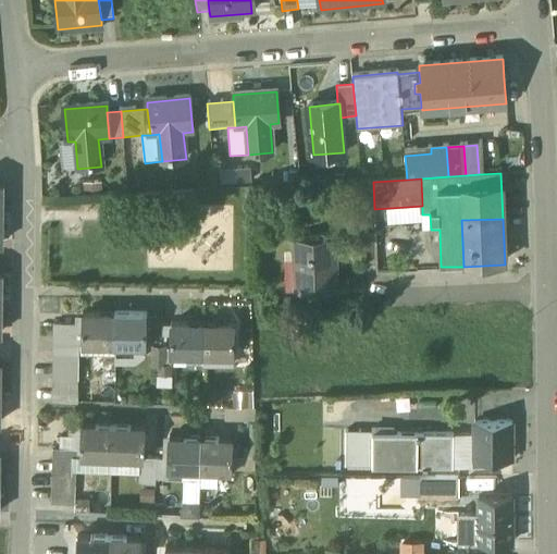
[(361,236),(362,261),(375,261),(374,236),(361,236)]
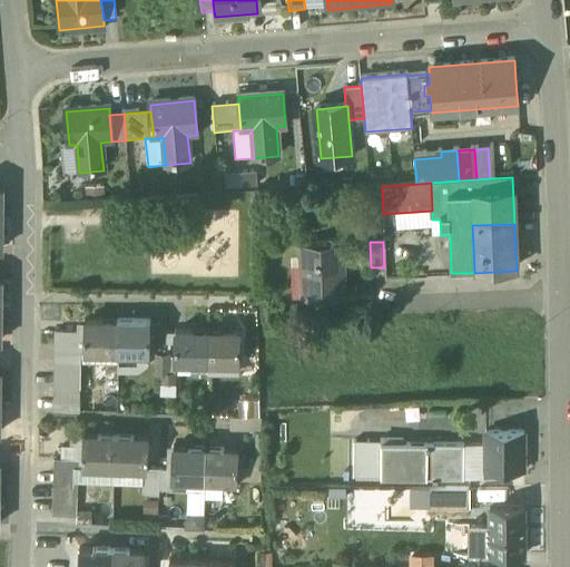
[(304,266),(305,302),(343,300),(342,264),(344,264),(343,245),(298,246),(300,266),(304,266)]
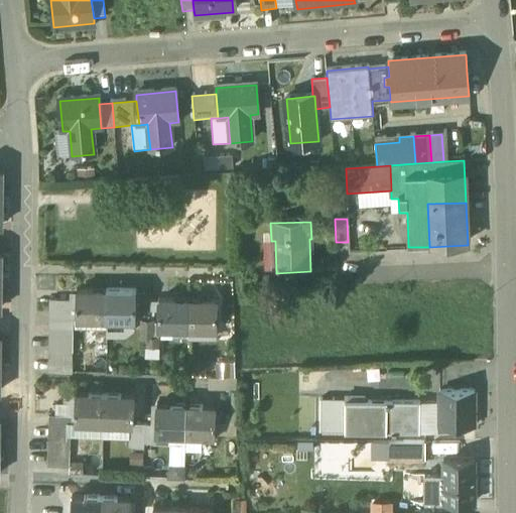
[(80,322),(106,322),(106,293),(78,293),(77,316),(77,322),(80,322)]
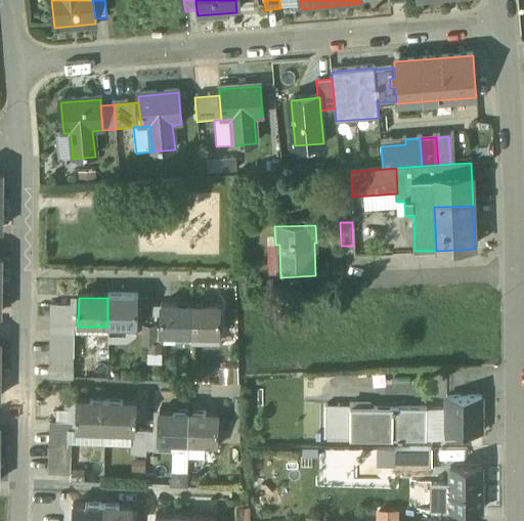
[(135,298),(107,298),(107,327),(126,327),(135,327),(135,298)]
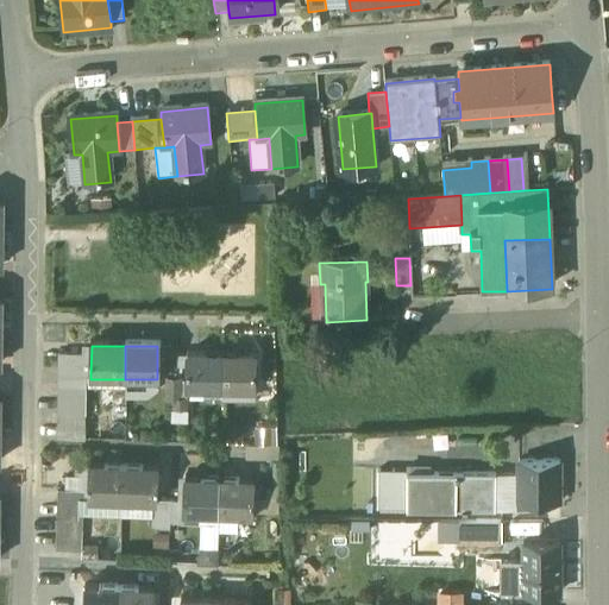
[(60,372),(82,373),(82,354),(60,354),(60,372)]
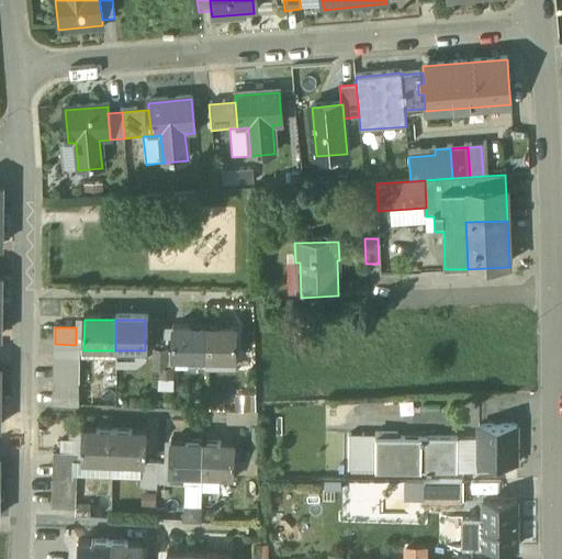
[(175,361),(204,361),(204,330),(172,328),(172,361),(175,361)]
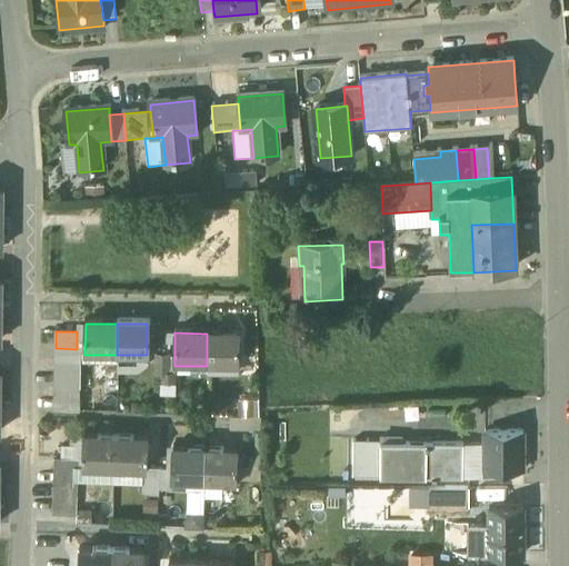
[(239,334),(207,334),(207,366),(237,366),(239,366),(239,334)]
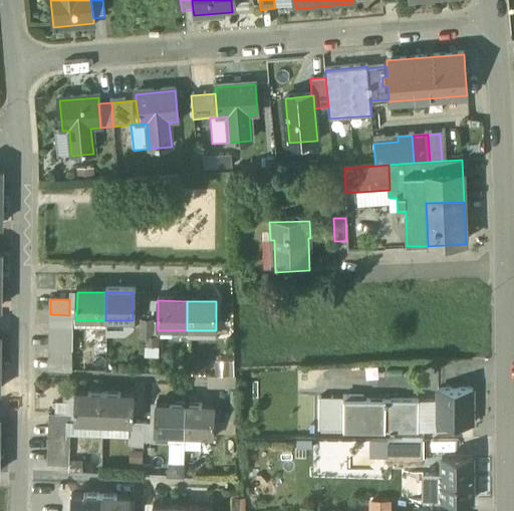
[(50,314),(50,327),(72,328),(72,315),(69,315),(50,314)]
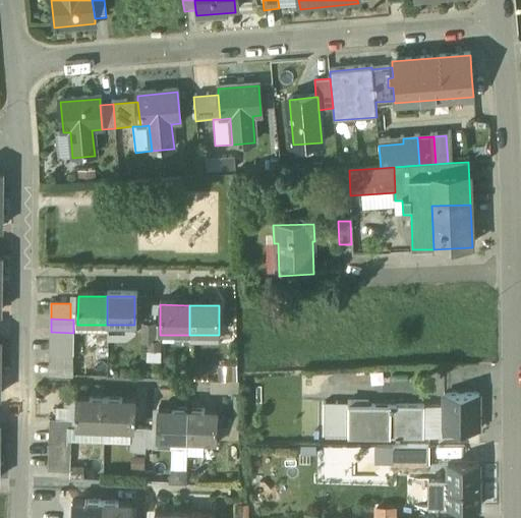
[(107,335),(107,325),(80,325),(80,335),(90,335),(107,335)]
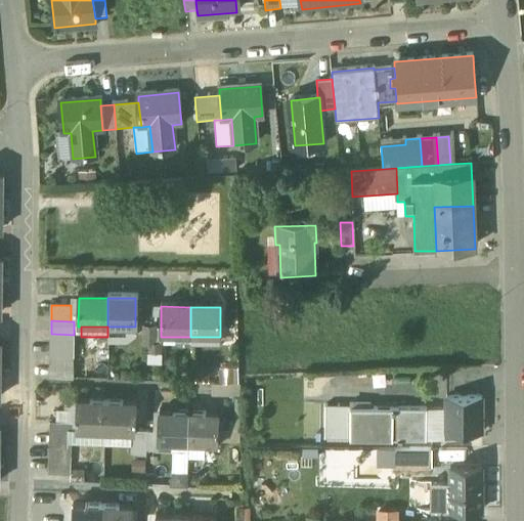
[(126,347),(129,347),(135,341),(135,327),(126,327),(126,347)]
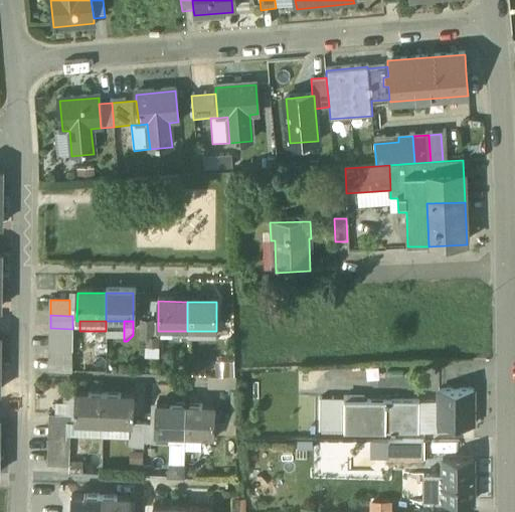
[(72,331),(72,329),(50,328),(50,341),(72,341),(72,331)]
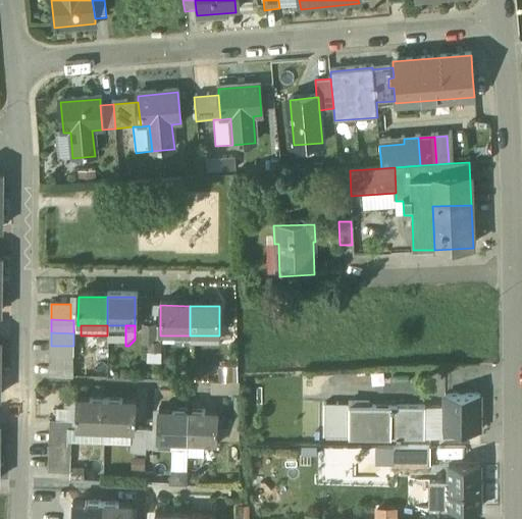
[(107,335),(90,335),(90,352),(107,352),(107,335)]
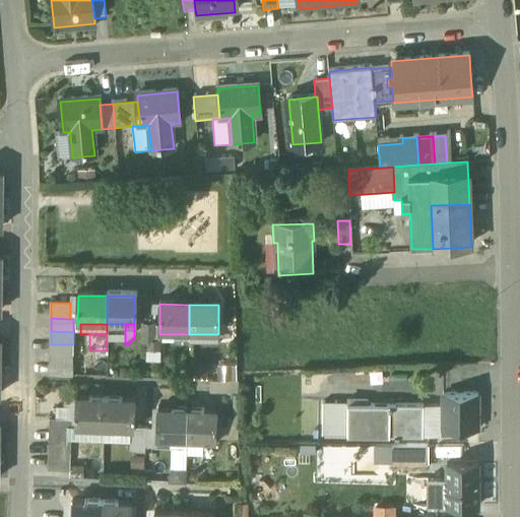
[(189,343),(189,334),(161,334),(161,342),(189,343)]
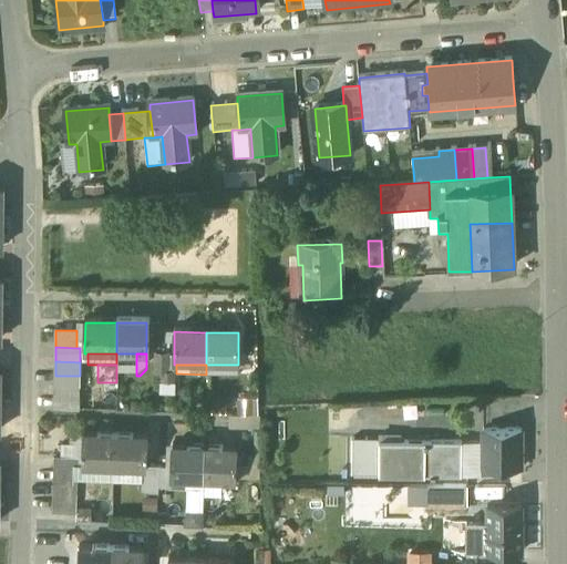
[(206,365),(206,375),(236,373),(236,365),(206,365)]
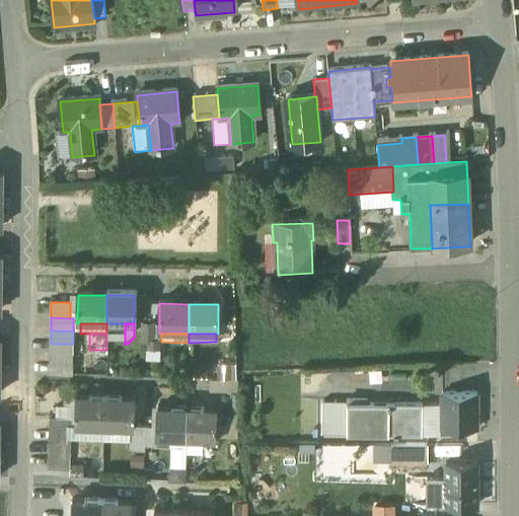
[(73,357),(73,344),(51,344),(50,356),(73,357)]
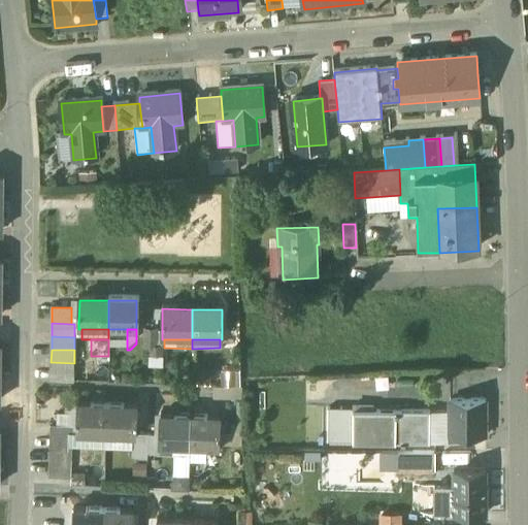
[(74,376),(74,363),(51,362),(51,375),(74,376)]
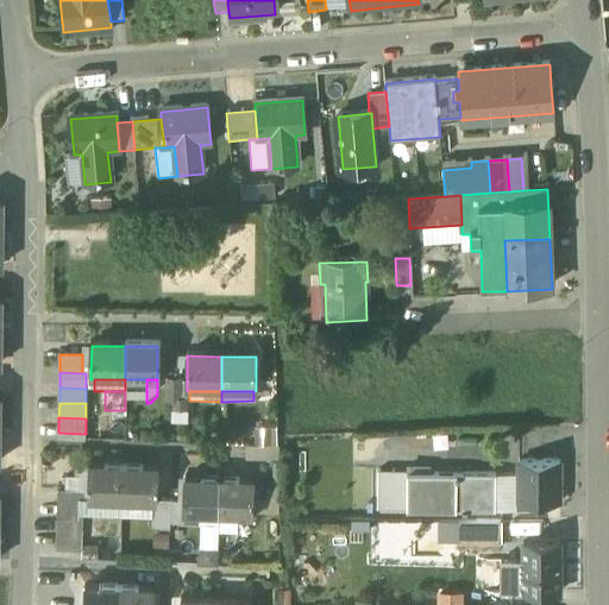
[(253,448),(277,449),(277,430),(255,429),(253,448)]
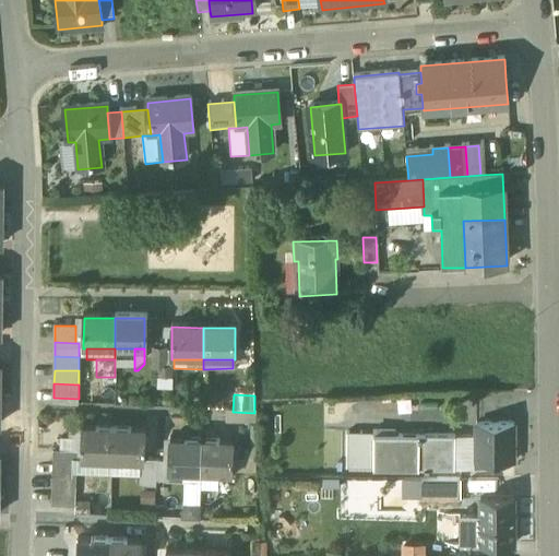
[(254,413),(233,412),(225,412),(226,424),(254,425),(254,413)]
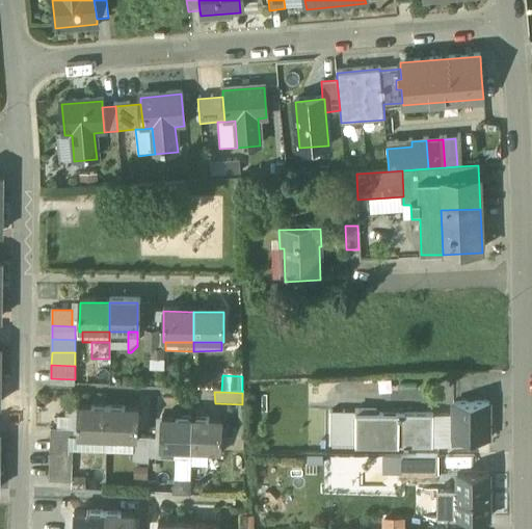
[(56,420),(56,431),(73,431),(73,439),(77,440),(78,408),(78,402),(65,402),(64,421),(56,420)]
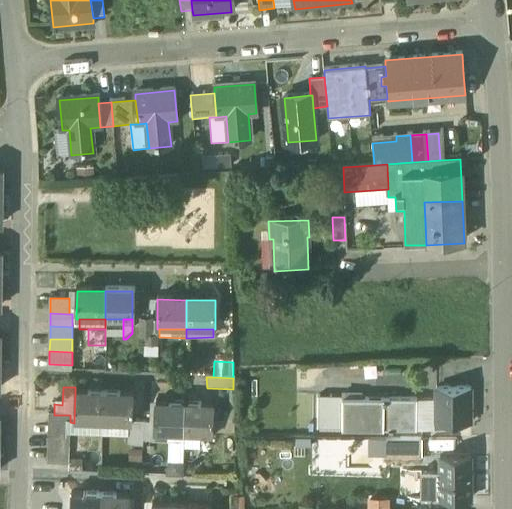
[(436,423),(469,423),(469,388),(436,388),(436,399),(436,423)]
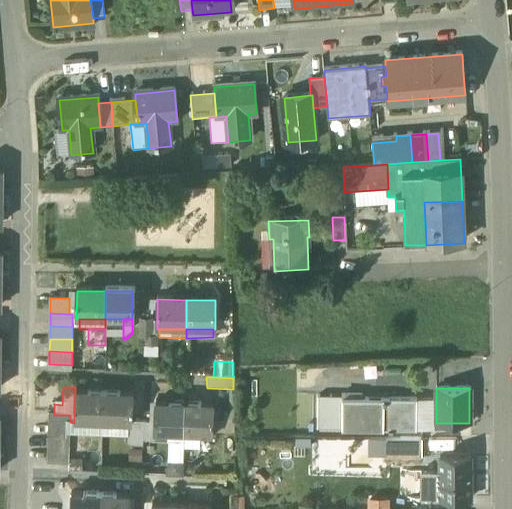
[(74,423),(103,424),(104,394),(75,393),(74,423)]
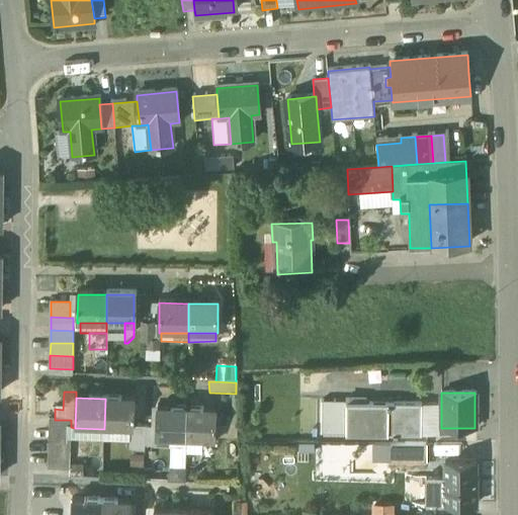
[(136,400),(105,399),(104,429),(134,430),(135,430),(135,428),(136,400)]
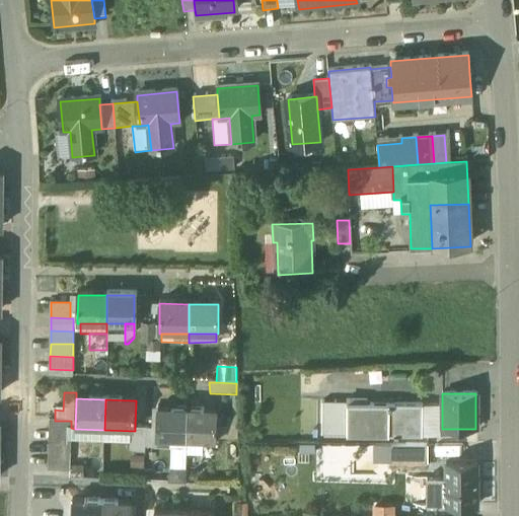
[(321,436),(346,436),(346,406),(346,403),(321,403),(321,436)]
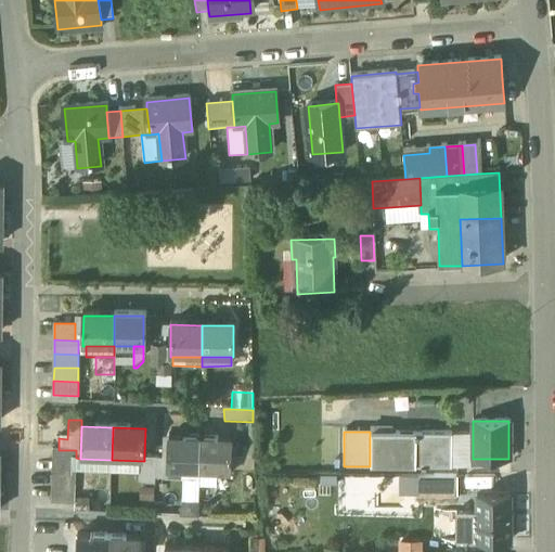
[(473,433),(451,434),(451,466),(473,466),(473,459),(473,433)]
